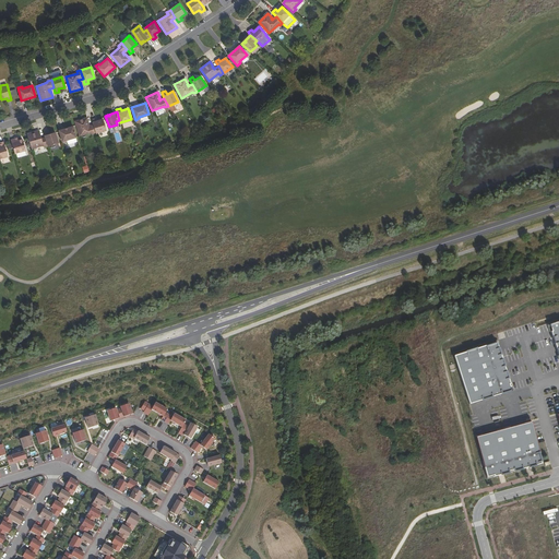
[(90,126),(87,126),(87,125),(88,123),(86,117),(74,121),(79,135),(91,132),(92,133),(95,132),(93,125),(90,126)]
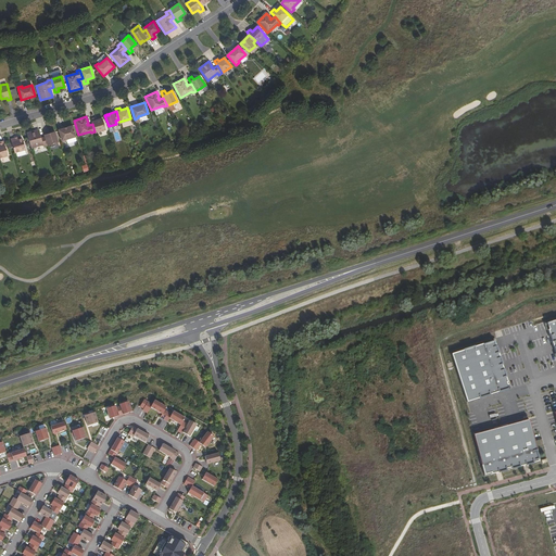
[(92,124),(95,131),(105,129),(102,118),(96,119),(95,116),(90,117),(92,124)]
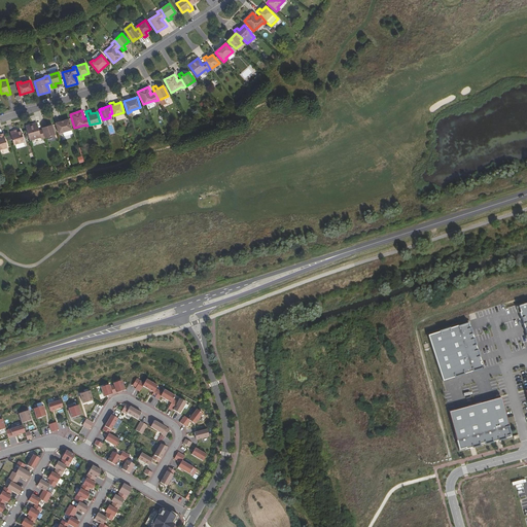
[(69,118),(56,123),(59,135),(63,134),(63,132),(72,129),(69,118)]
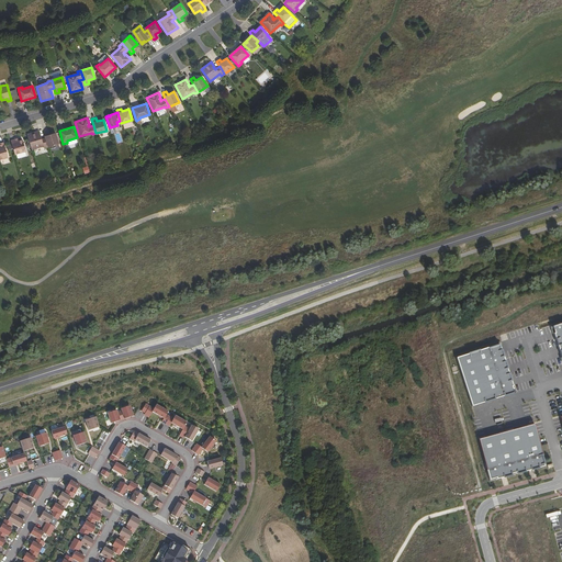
[(47,130),(43,131),(45,138),(47,146),(58,144),(55,133),(48,134),(47,130)]
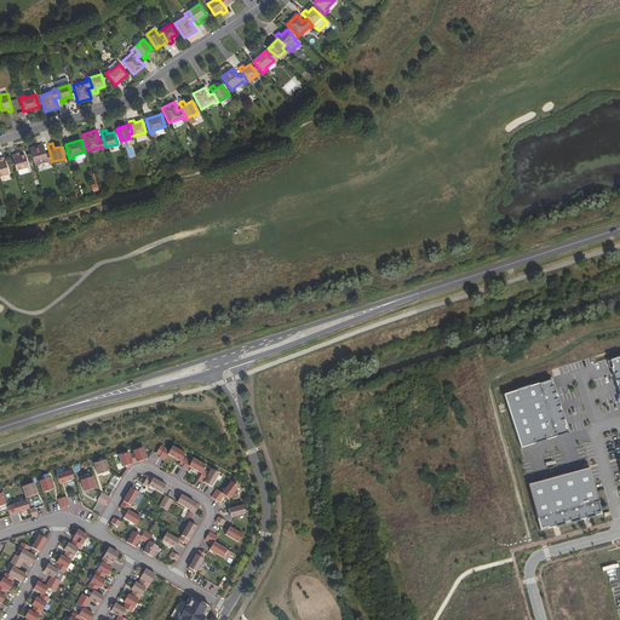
[(49,164),(52,161),(50,153),(46,154),(44,154),(44,151),(45,151),(42,144),(29,148),(34,165),(47,161),(49,164)]
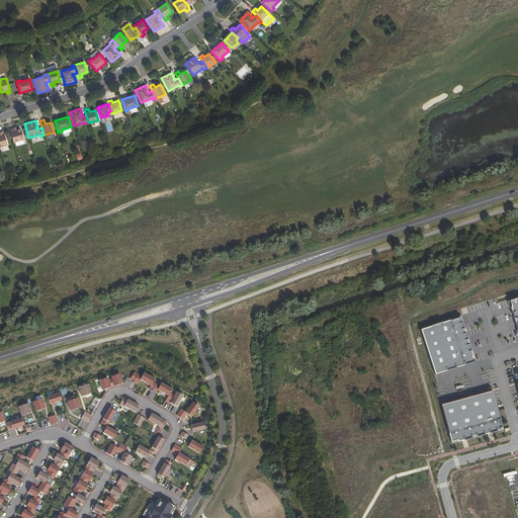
[(17,130),(15,131),(14,128),(10,130),(14,142),(24,139),(21,128),(17,130)]
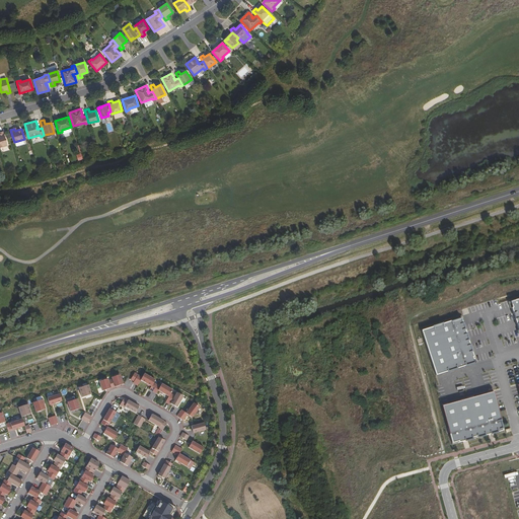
[(518,299),(510,302),(518,330),(518,299)]
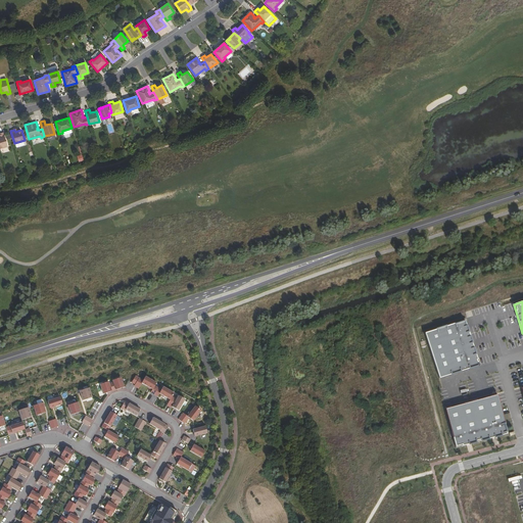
[(479,366),(465,320),(452,325),(425,333),(439,378),(479,366)]
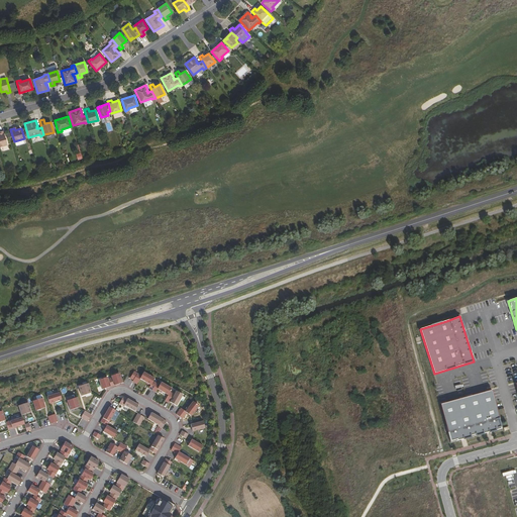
[(153,382),(154,379),(143,373),(141,376),(137,374),(133,381),(137,384),(140,379),(146,383),(148,384),(150,385),(148,388),(152,390),(157,384),(153,382)]
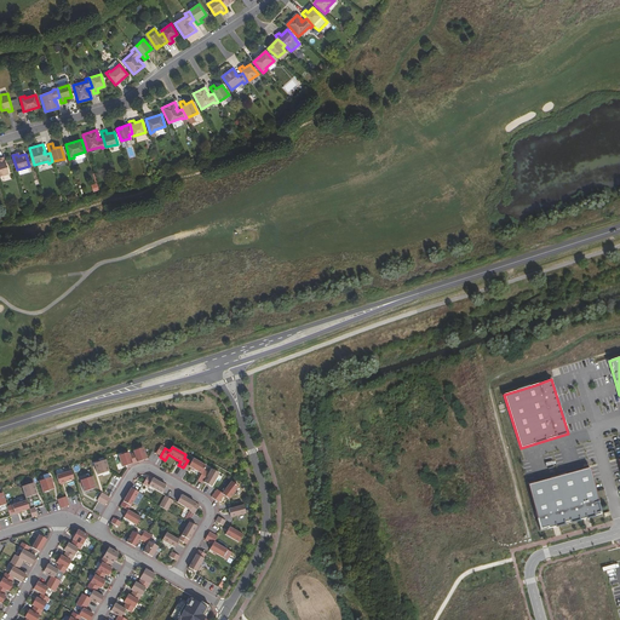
[(148,459),(144,448),(133,451),(135,453),(137,463),(139,461),(142,461),(148,459)]
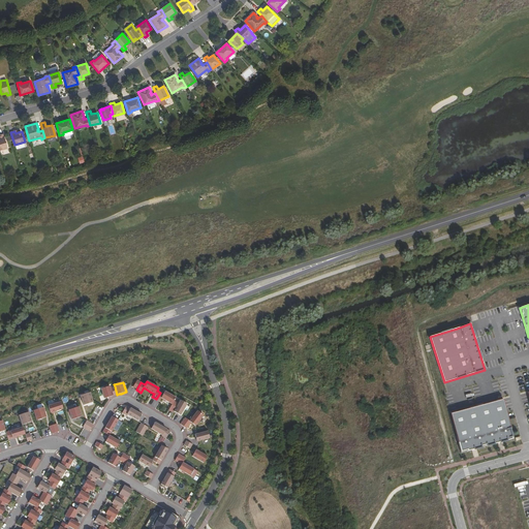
[(117,395),(115,386),(111,389),(110,386),(101,389),(104,399),(109,397),(112,396),(117,395)]
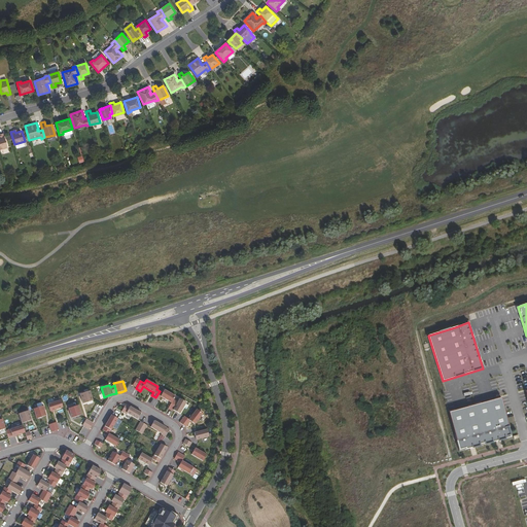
[(176,396),(165,390),(163,392),(160,391),(155,397),(159,399),(161,396),(163,397),(165,399),(172,402),(169,408),(173,410),(178,402),(174,400),(176,396)]
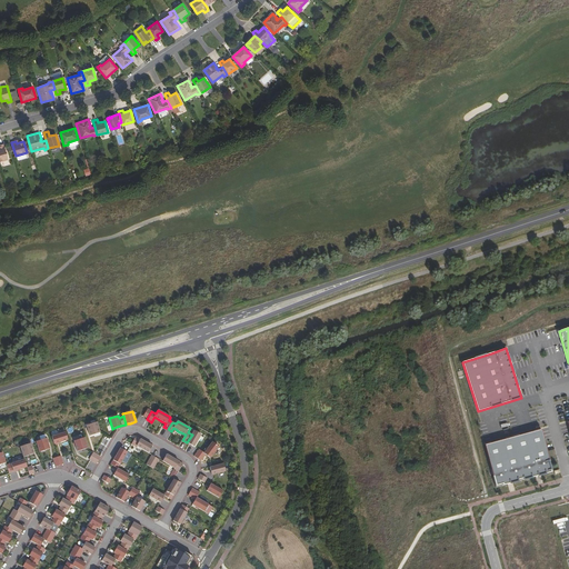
[(100,432),(97,422),(87,426),(87,427),(88,430),(90,436),(100,432)]
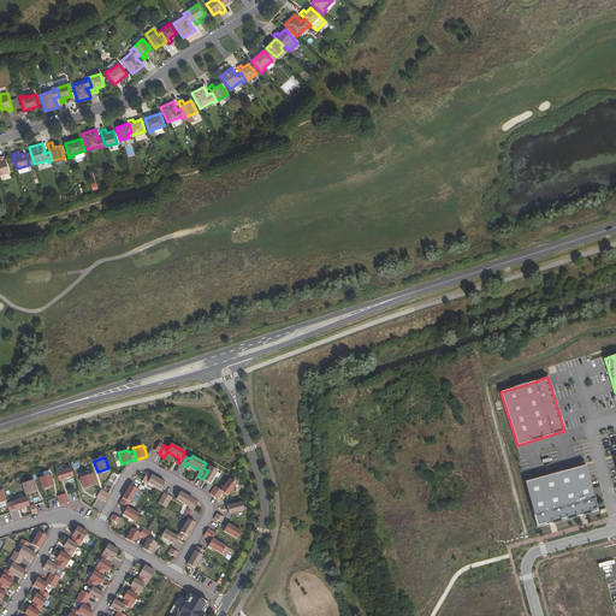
[(598,510),(586,465),(525,481),(537,527),(598,510)]
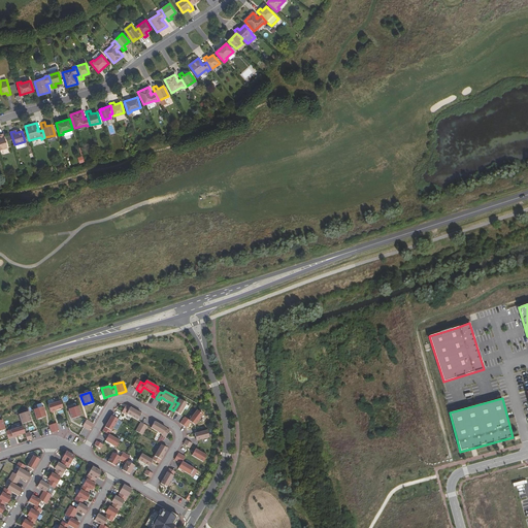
[(180,415),(187,403),(180,399),(178,403),(173,410),(175,413),(178,414),(180,415)]
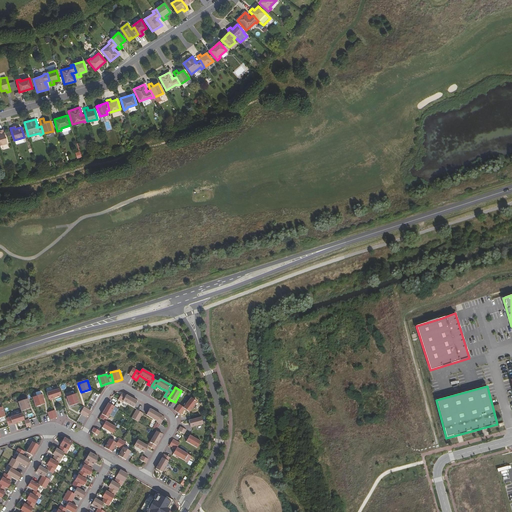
[(53,398),(61,396),(59,389),(47,393),(49,400),(50,399),(53,398)]
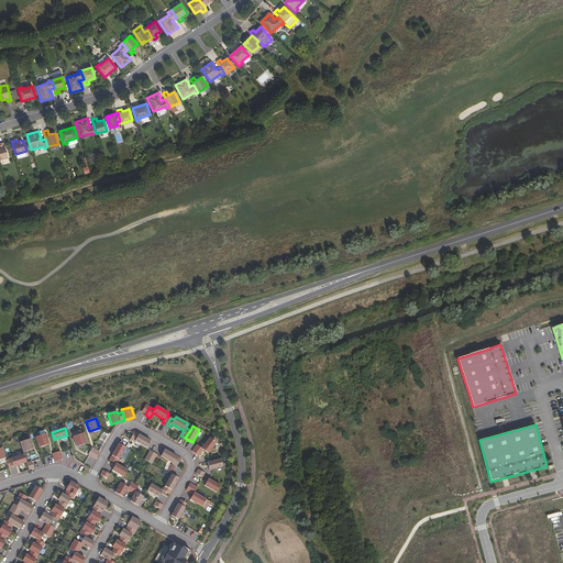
[(146,449),(151,441),(134,432),(130,440),(134,442),(135,441),(146,449)]
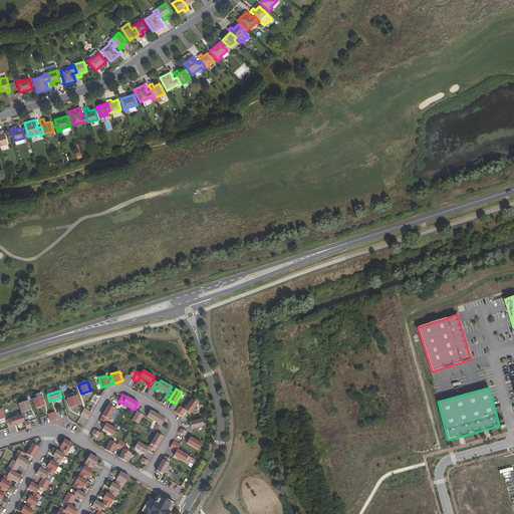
[(42,398),(42,396),(33,399),(36,409),(45,406),(43,400),(42,398)]
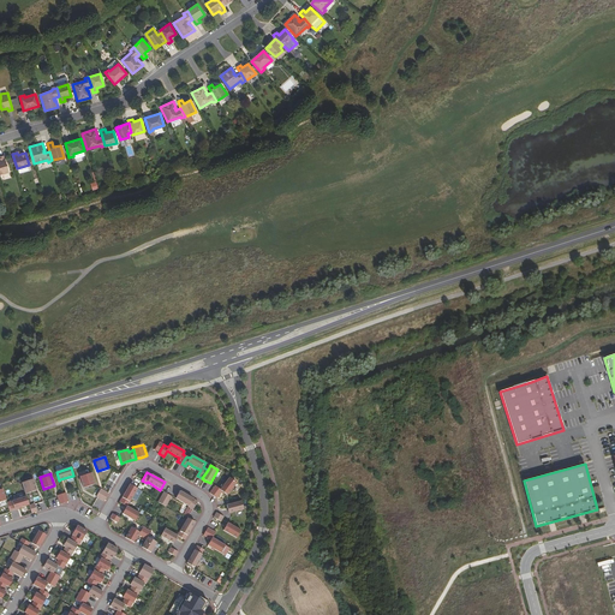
[(95,484),(91,473),(81,477),(81,478),(82,482),(84,488),(95,484)]
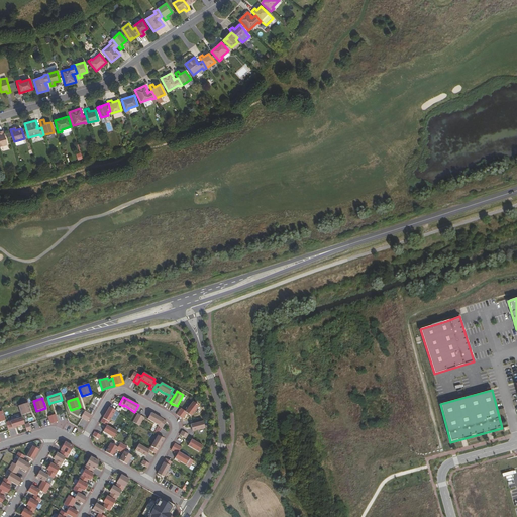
[(191,416),(199,406),(193,402),(186,412),(184,411),(180,417),(183,419),(186,414),(187,413),(189,415),(191,416)]
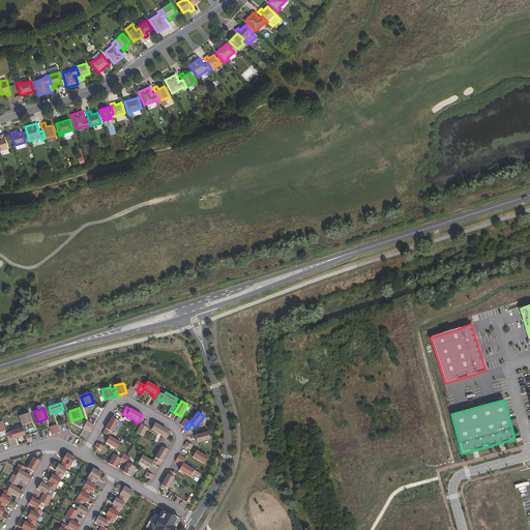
[(29,414),(29,413),(19,416),(22,425),(32,422),(31,418),(29,414)]
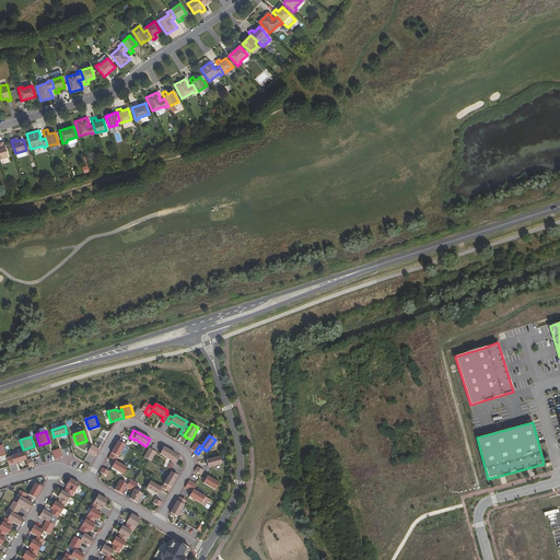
[(116,462),(126,445),(118,441),(114,450),(112,452),(109,457),(116,461),(116,462)]
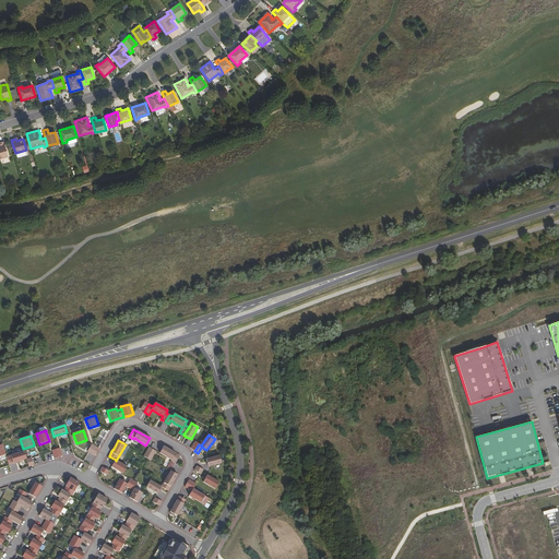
[(176,464),(180,455),(168,449),(165,447),(164,447),(159,453),(171,460),(170,461),(176,464)]
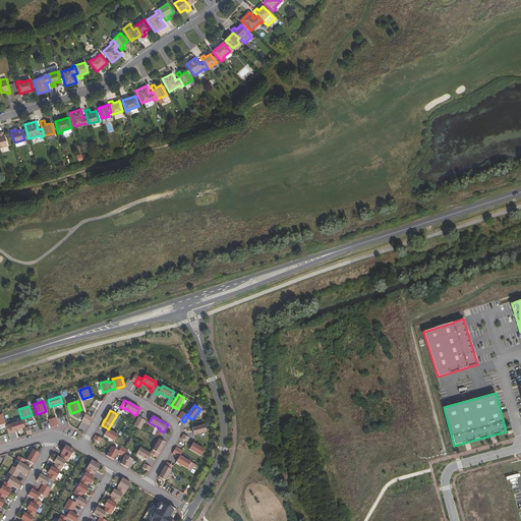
[(137,427),(142,419),(139,417),(134,425),(137,427)]
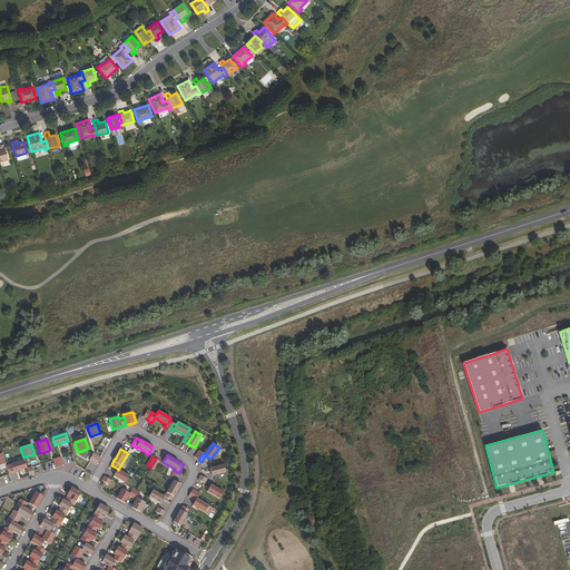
[(154,470),(159,460),(156,459),(150,468),(154,470)]
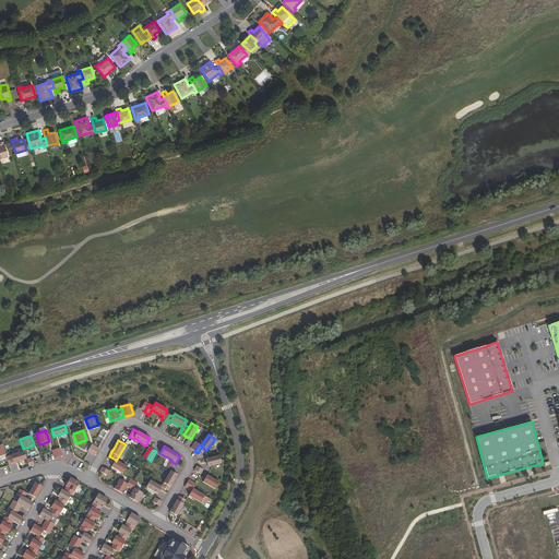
[(26,459),(24,451),(7,458),(9,464),(14,463),(18,462),(26,459)]
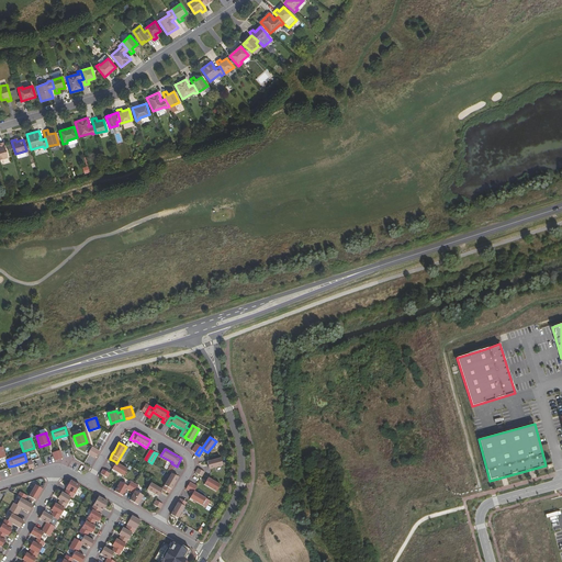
[(223,465),(221,458),(208,461),(208,464),(209,467),(210,469),(223,465)]
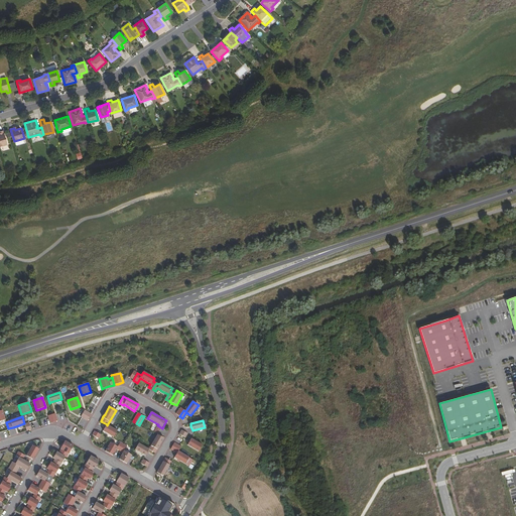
[(114,437),(117,430),(107,425),(107,424),(106,426),(105,428),(103,431),(114,437)]
